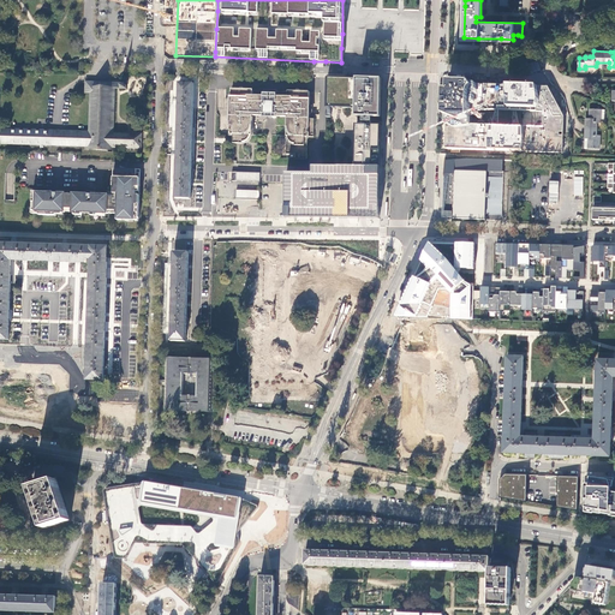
[(332,78),(329,77),(328,106),(357,107),(357,118),(382,118),(383,106),(383,95),(383,79),(380,79),(369,79),(358,78),(352,78),(341,78),(336,78),(332,78)]
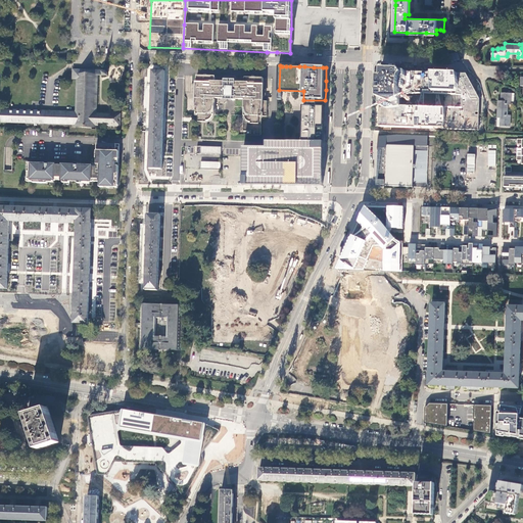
[(97,128),(97,125),(97,113),(96,113),(96,111),(97,107),(96,107),(96,102),(97,102),(97,98),(96,98),(96,93),(97,93),(97,89),(96,89),(97,84),(97,80),(97,75),(101,76),(107,76),(105,70),(90,69),(79,69),(79,70),(74,69),(73,69),(73,79),(77,79),(76,112),(76,125),(76,127),(97,128)]
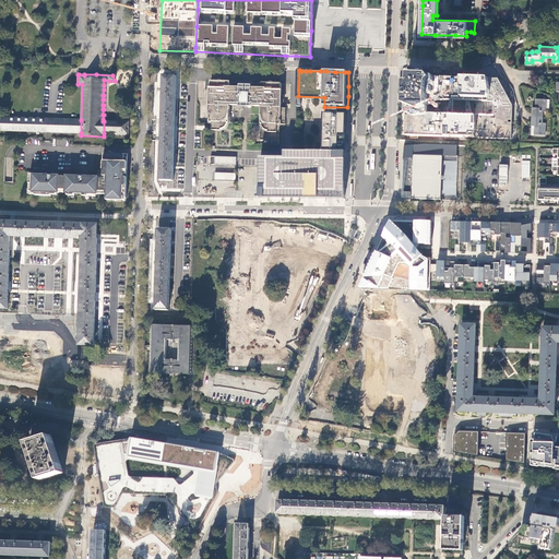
[(411,74),(409,137),(511,139),(512,105),(498,79),(411,74)]
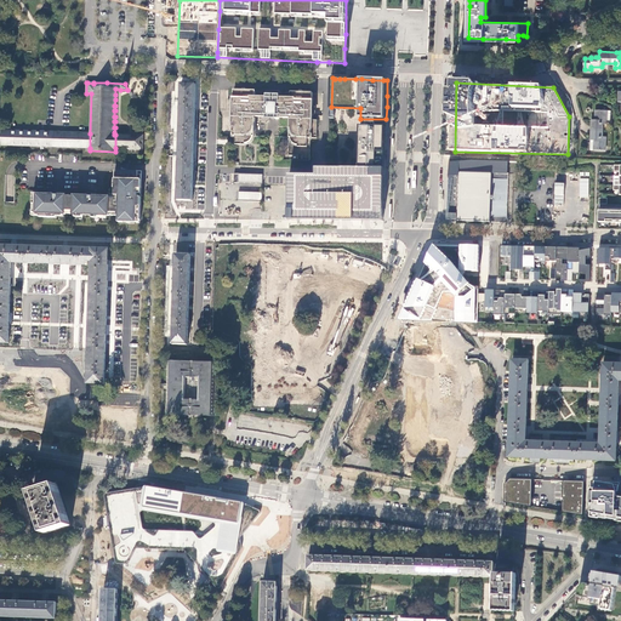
[(178,186),(178,200),(193,201),(193,186),(194,148),(194,142),(197,85),(182,85),(182,101),(181,131),(181,141),(180,148),(180,159),(178,186)]
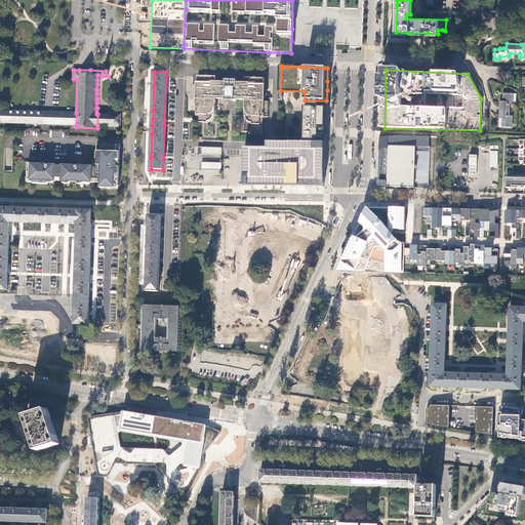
[(216,77),(199,76),(198,76),(198,80),(199,80),(198,87),(197,87),(197,95),(198,95),(198,103),(197,103),(197,109),(198,109),(198,114),(214,115),(215,115),(215,111),(214,111),(214,104),(215,104),(215,98),(221,99),(221,98),(225,98),(226,96),(236,96),(236,98),(239,98),(239,99),(245,99),(245,105),(246,105),(246,112),(245,112),(244,131),(252,131),(252,135),(261,135),(263,127),(260,127),(260,124),(263,124),(263,117),(268,117),(269,102),(263,102),(263,97),(264,97),(265,89),(264,89),(264,82),(265,82),(265,78),(246,78),(246,83),(239,83),(239,82),(235,82),(235,83),(234,83),(234,81),(229,81),(229,83),(228,83),(228,82),(223,82),(223,83),(216,82),(216,77)]
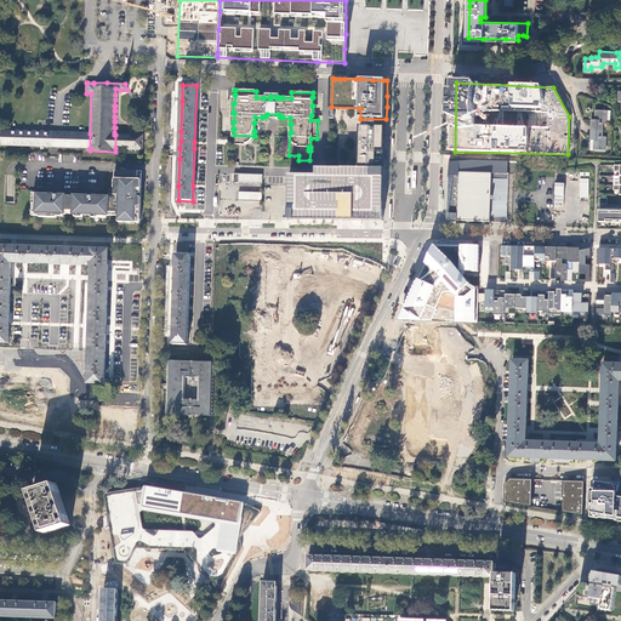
[(607,121),(607,112),(597,112),(597,121),(591,120),(591,141),(596,141),(596,151),(605,152),(605,140),(605,137),(602,137),(602,125),(607,125),(607,121)]
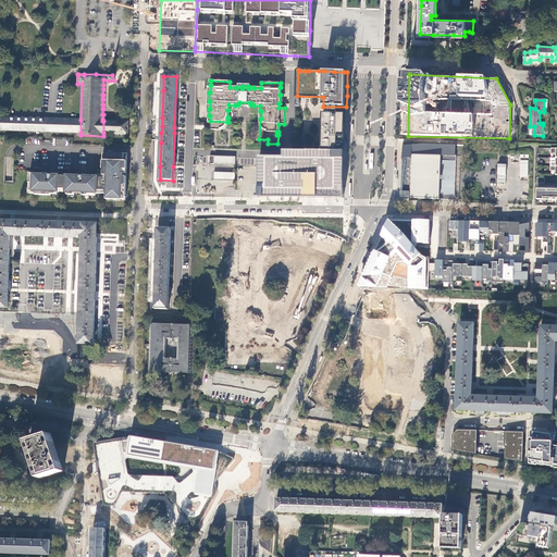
[(346,113),(323,113),(322,151),(345,151),(345,148),(345,137),(346,128),(346,116),(346,113)]
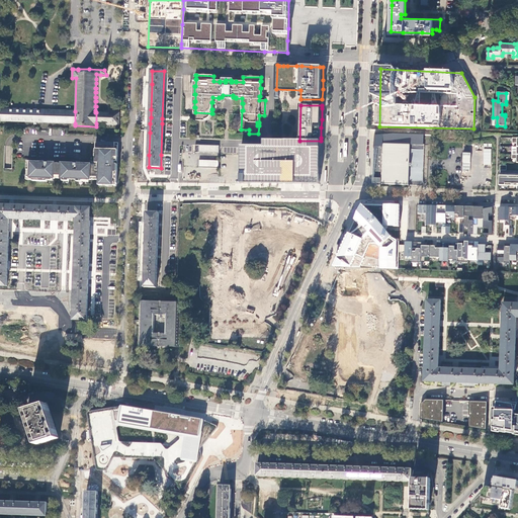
[(1,120),(75,123),(75,111),(70,111),(2,109),(1,120)]
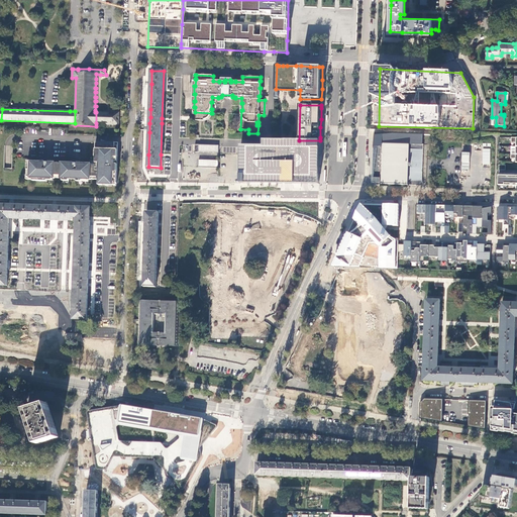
[(109,112),(96,112),(96,123),(118,124),(118,113),(109,112)]
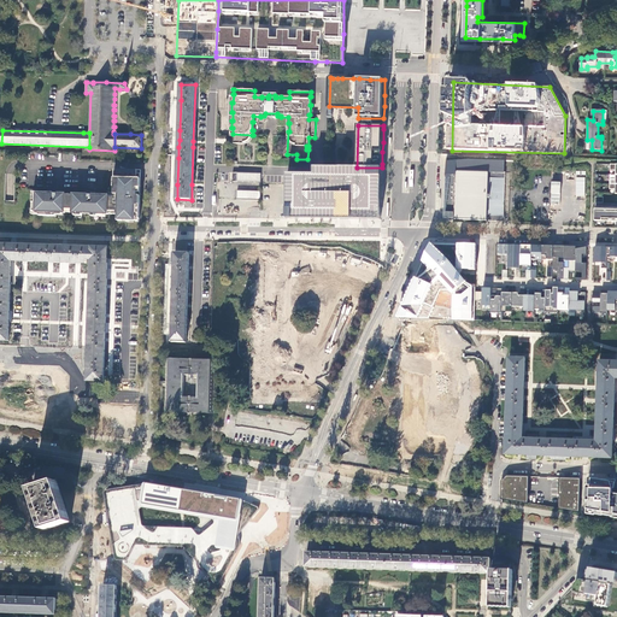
[(469,159),(446,162),(445,213),(448,213),(451,213),(451,218),(454,218),(454,219),(487,221),(487,219),(503,221),(505,160),(469,159)]
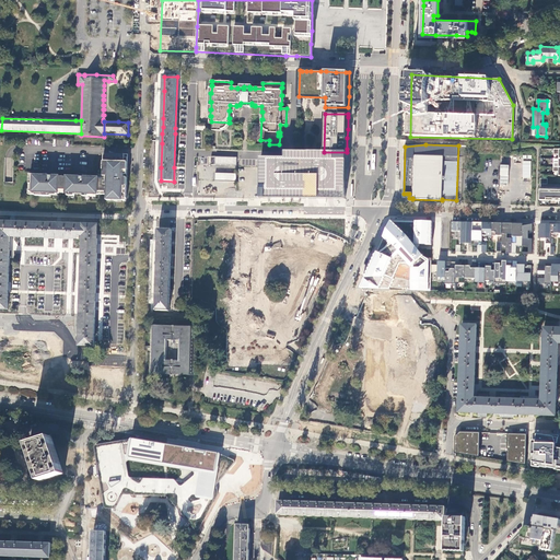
[(347,159),(347,152),(324,152),(295,152),(286,151),(286,158),(260,158),(260,166),(260,199),(299,199),(306,199),(317,199),(346,199),(346,194),(347,165),(347,159)]
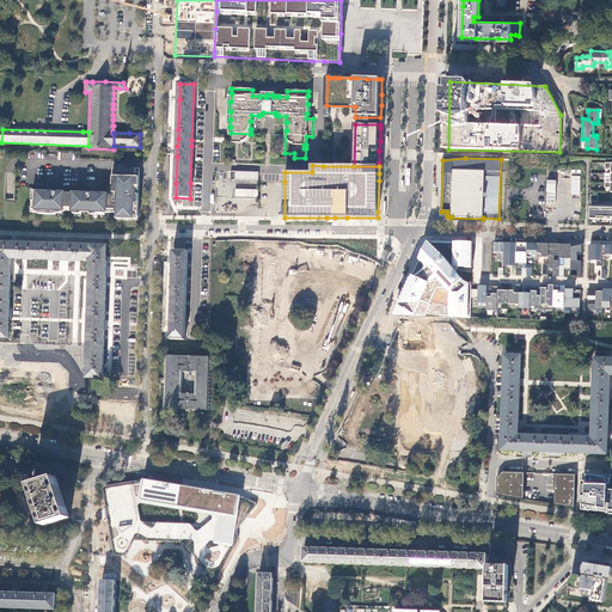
[(140,169),(112,167),(112,185),(114,185),(114,195),(95,194),(95,191),(91,191),(87,190),(87,194),(60,191),(60,189),(57,189),(54,189),(54,191),(35,190),(34,200),(32,200),(31,208),(38,208),(38,214),(55,214),(55,210),(109,213),(117,213),(117,219),(138,220),(140,169)]
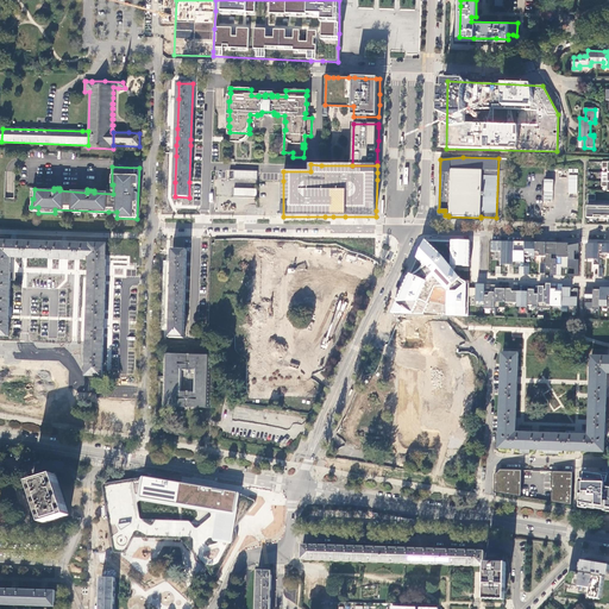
[(257,171),(236,170),(234,179),(257,180),(257,171)]
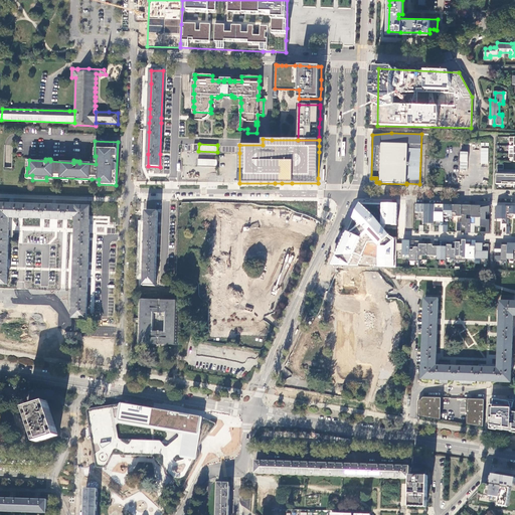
[(480,163),(488,163),(489,148),(481,148),(480,163)]
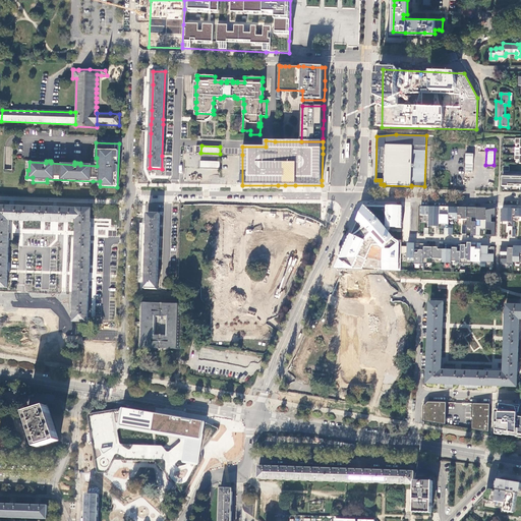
[(473,154),(465,153),(464,172),(473,173),(473,154)]
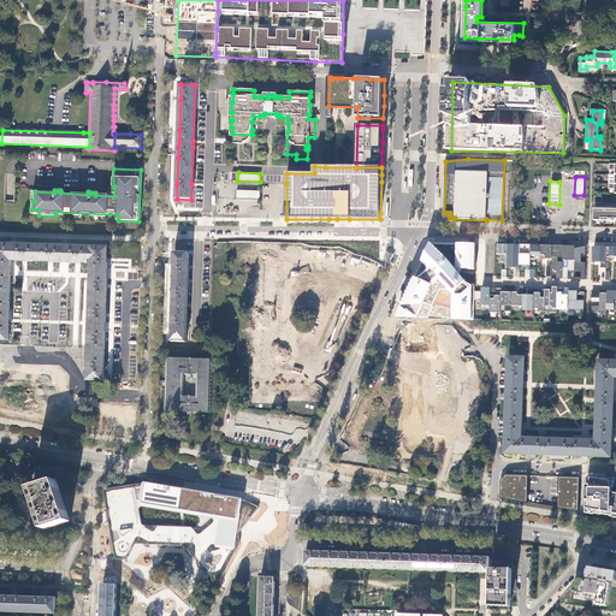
[(593,221),(615,220),(615,209),(596,209),(594,209),(593,221)]
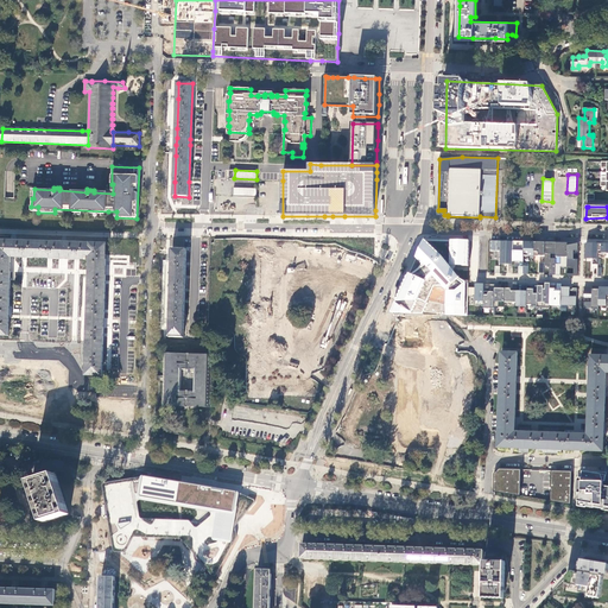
[(11,253),(12,241),(11,241),(12,236),(0,235),(0,267),(11,268),(11,264),(11,253)]
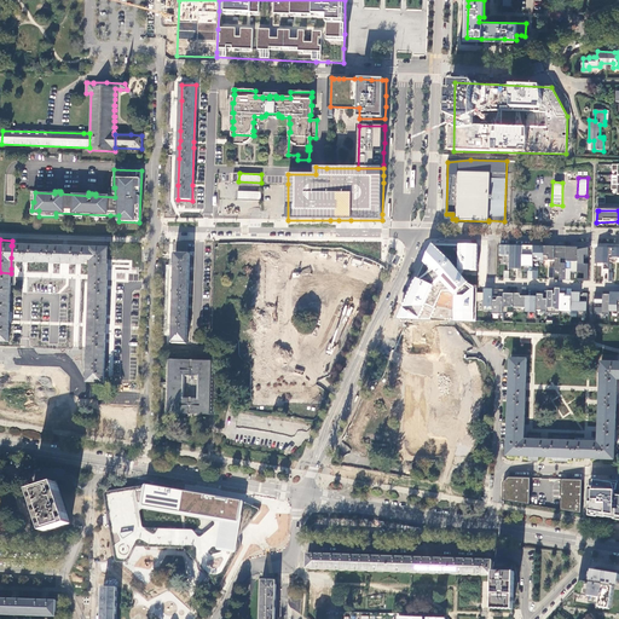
[(461,320),(474,320),(479,243),(463,243),(461,268),(437,248),(400,318),(432,318),(443,288),(451,288),(457,293),(456,320),(461,320)]
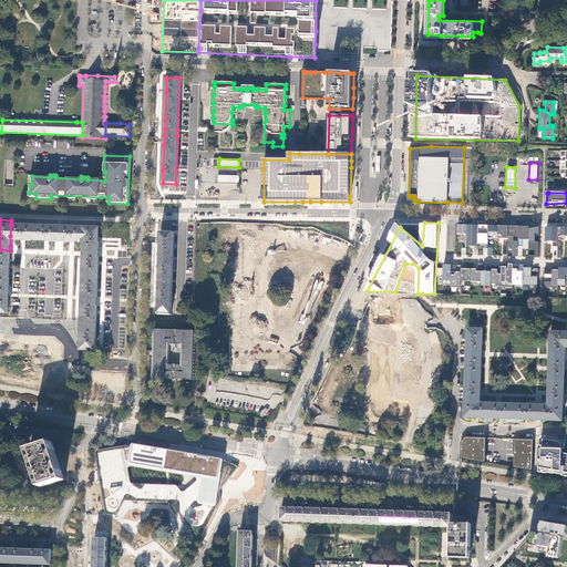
[(13,225),(11,225),(10,236),(12,236),(14,236),(14,240),(23,240),(39,241),(40,226),(13,225)]
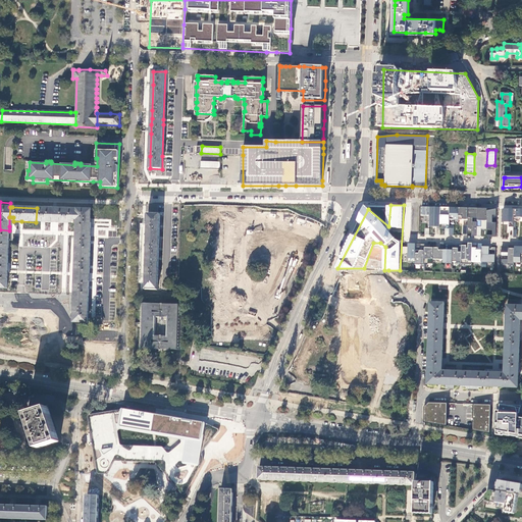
[(55,209),(37,208),(36,222),(43,222),(55,222),(55,209)]
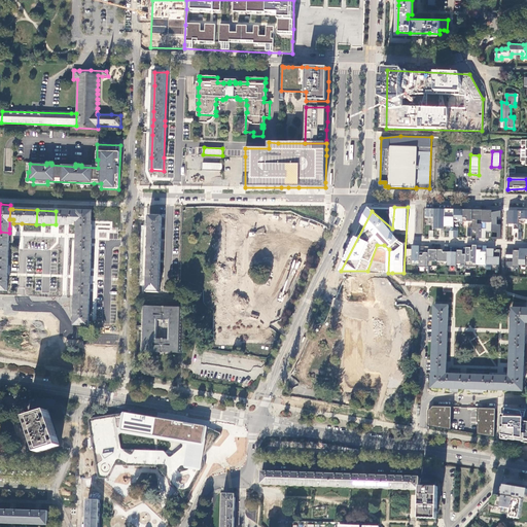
[(257,322),(233,321),(237,210),(224,210),(219,334),(257,335),(257,322)]
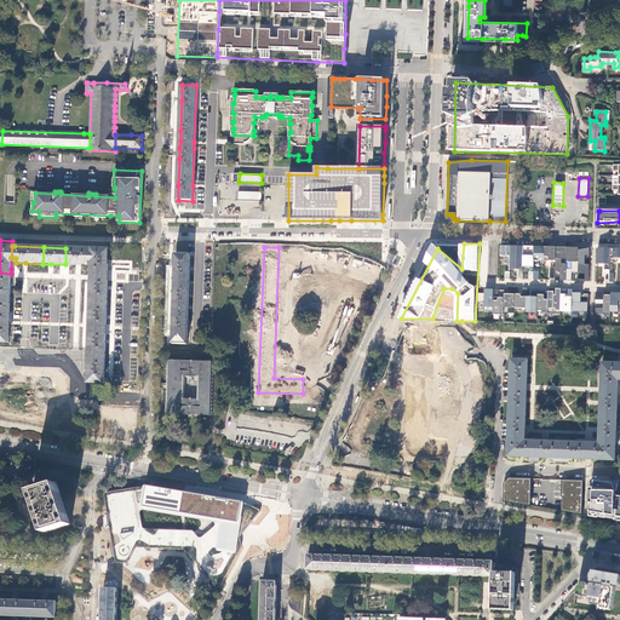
[(526,248),(511,247),(511,256),(510,271),(523,271),(526,248)]
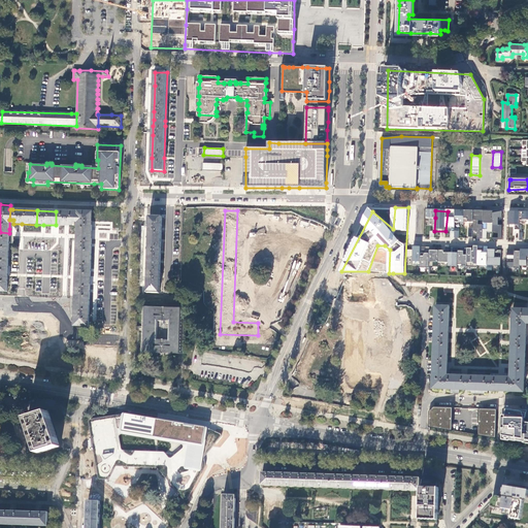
[(464,224),(465,210),(455,210),(455,224),(464,224)]
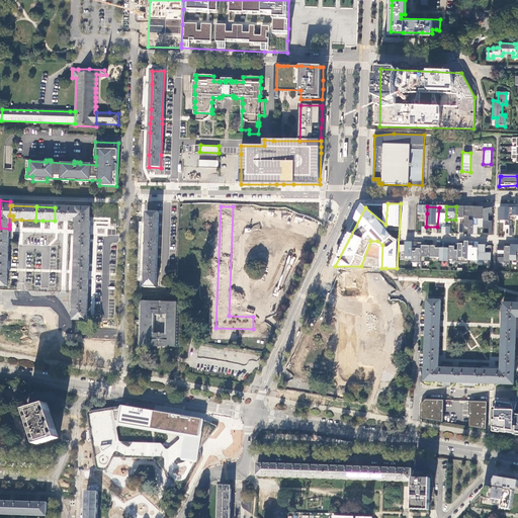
[(466,220),(466,206),(456,206),(455,220),(466,220)]
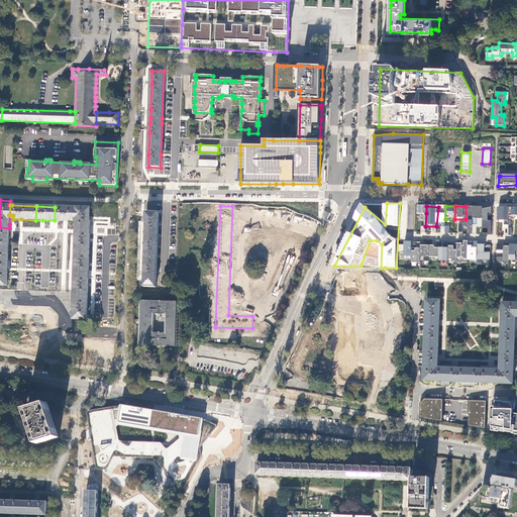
[(492,206),(482,208),(482,218),(482,234),(491,234),(492,206)]
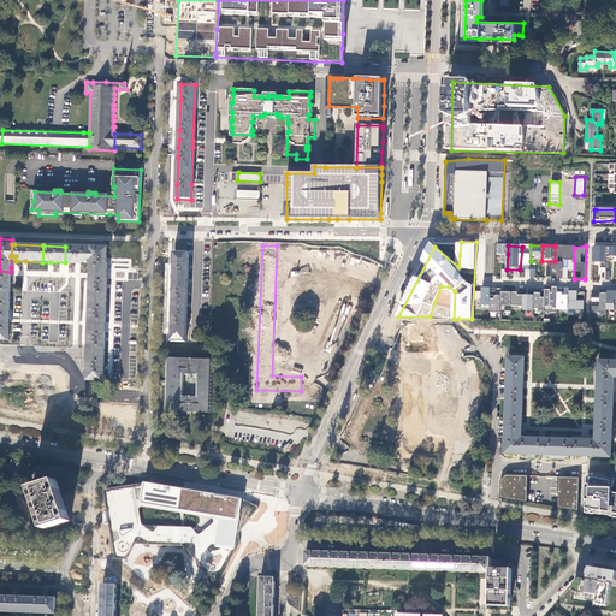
[(65,247),(65,262),(78,264),(87,264),(87,259),(92,259),(92,247),(66,247),(65,247)]
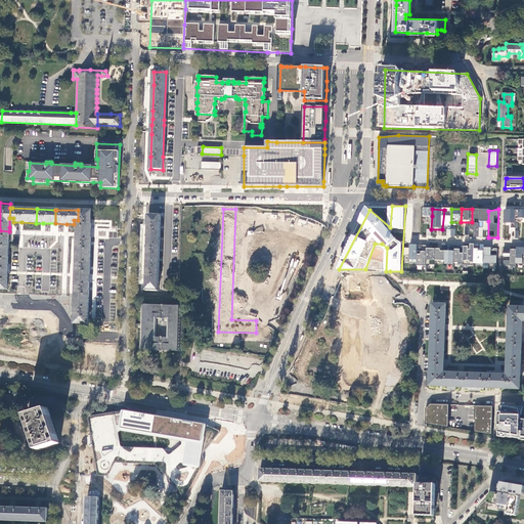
[(78,210),(78,220),(77,232),(91,233),(91,222),(92,211),(78,210)]
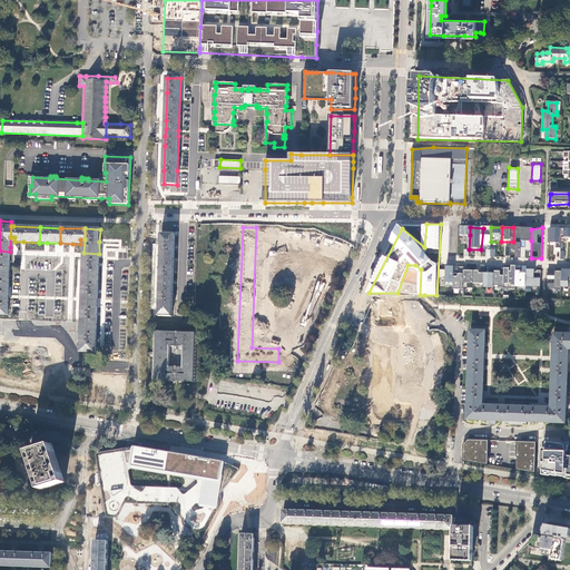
[(531,229),(531,228),(521,228),(521,241),(531,241),(531,229)]
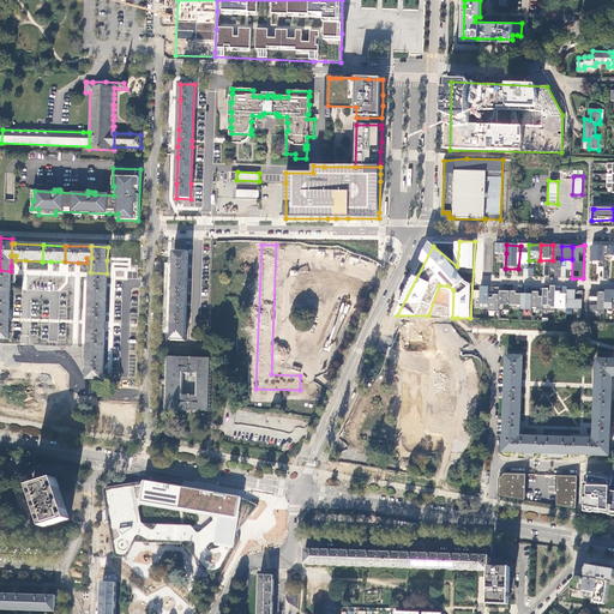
[(603,260),(605,256),(605,246),(590,246),(590,260),(603,260)]
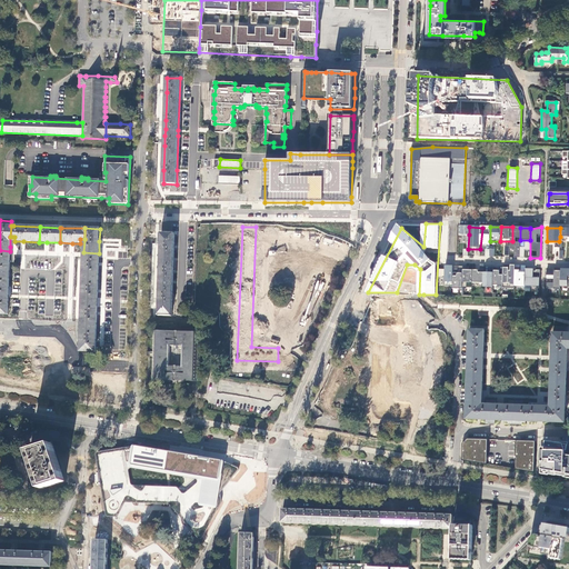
[(175,235),(161,233),(161,246),(160,271),(160,298),(159,315),(172,315),(175,235)]
